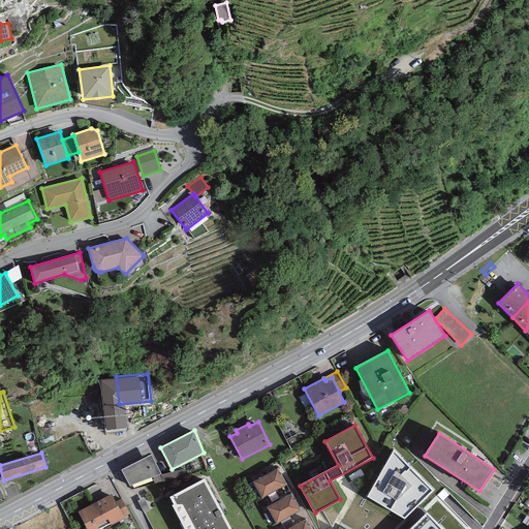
[(151,455),(122,470),(130,486),(161,473),(151,455)]
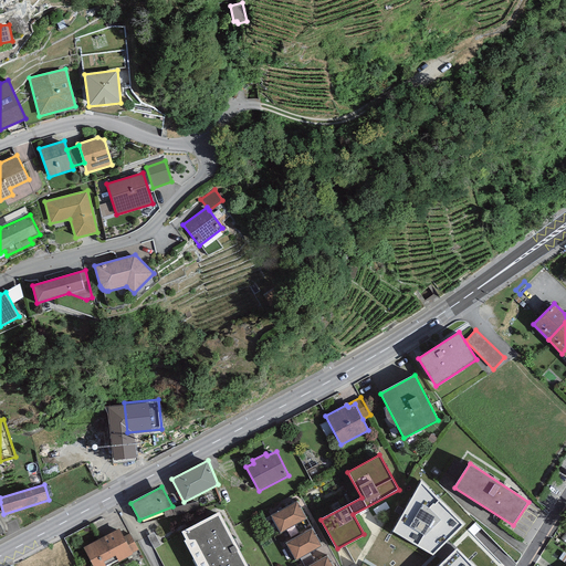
[(417,489),(394,537),(440,559),(464,512),(417,489)]
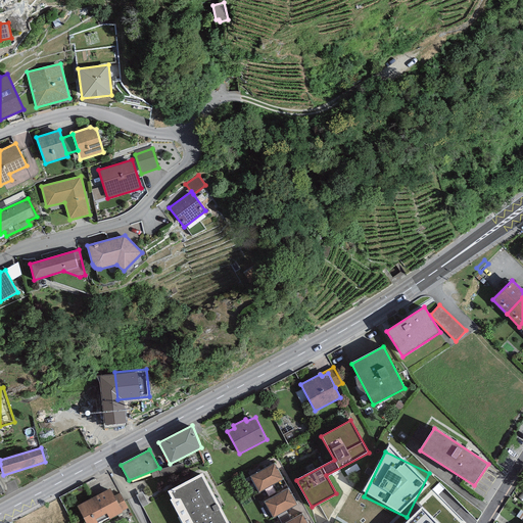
[(183,464),(159,469),(160,476),(184,470),(183,464)]
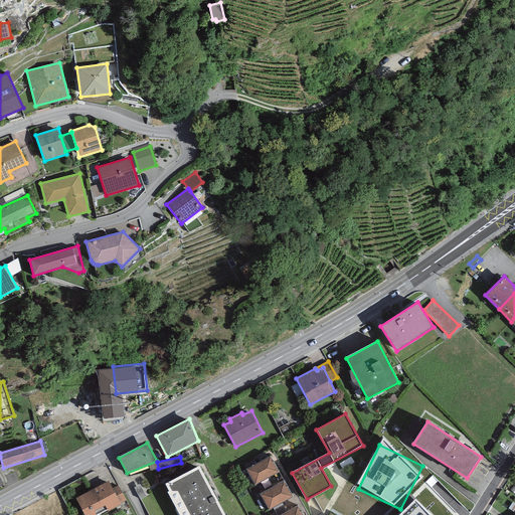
[(270,457),(246,469),(254,485),(279,472),(270,457)]
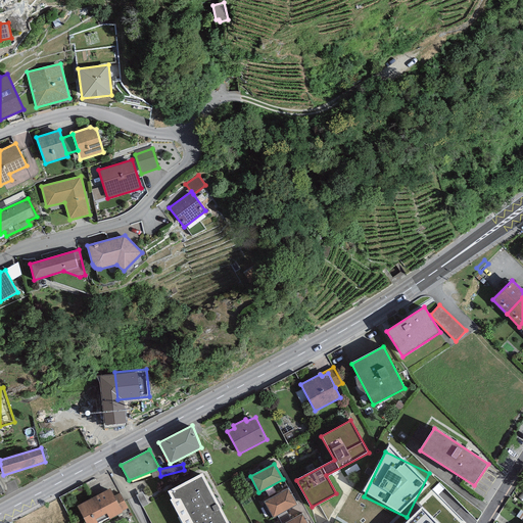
[(228,522),(202,473),(168,491),(172,498),(170,500),(182,522),(228,522)]
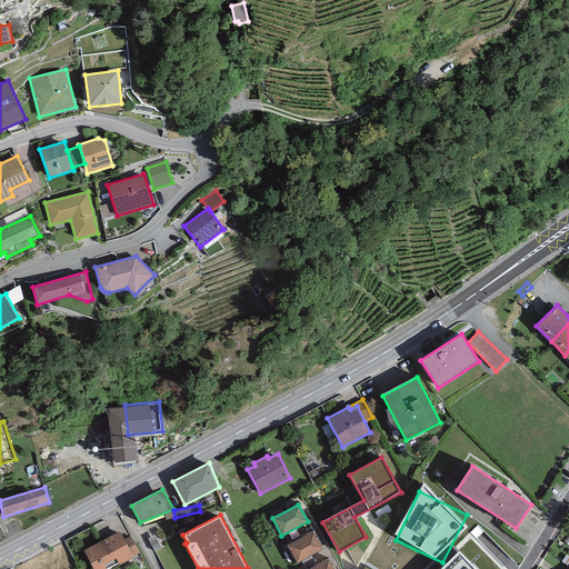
[(110,568),(133,557),(123,540),(120,531),(85,551),(93,568),(110,568)]
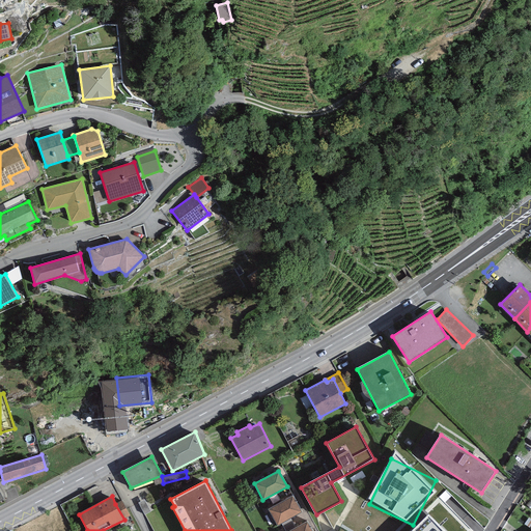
[(292,496),(269,509),(277,525),(302,512),(292,496)]
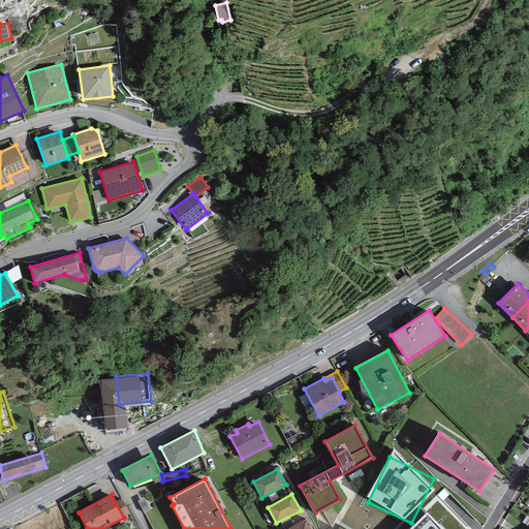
[(144,497),(137,501),(144,514),(150,509),(144,497)]
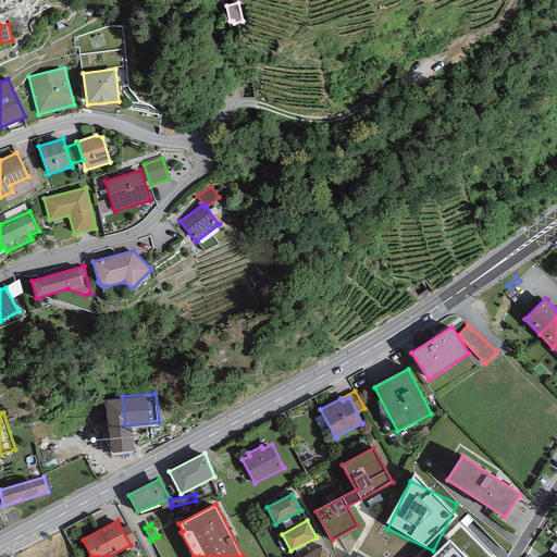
[(121,529),(131,545),(137,541),(128,524),(121,529)]
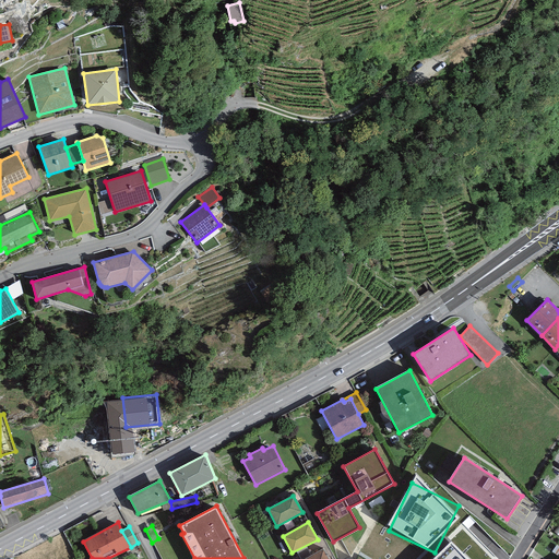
[(329,558),(323,549),(305,558),(329,558)]
